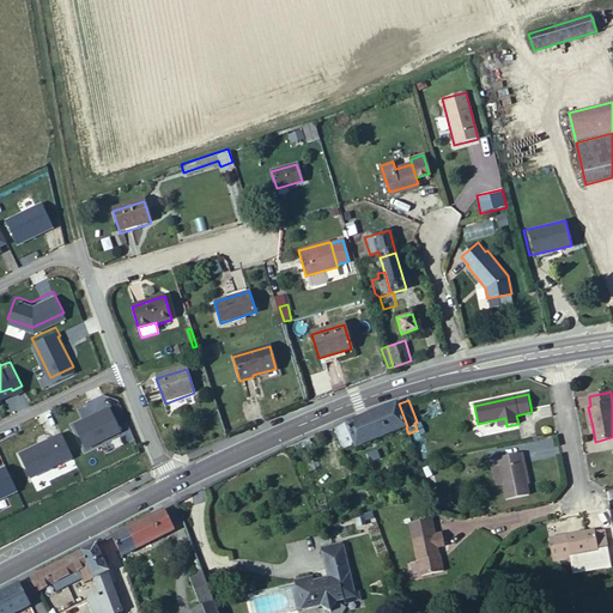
[(346,423),(354,444),(356,448),(406,428),(407,426),(399,404),(398,402),(346,423)]
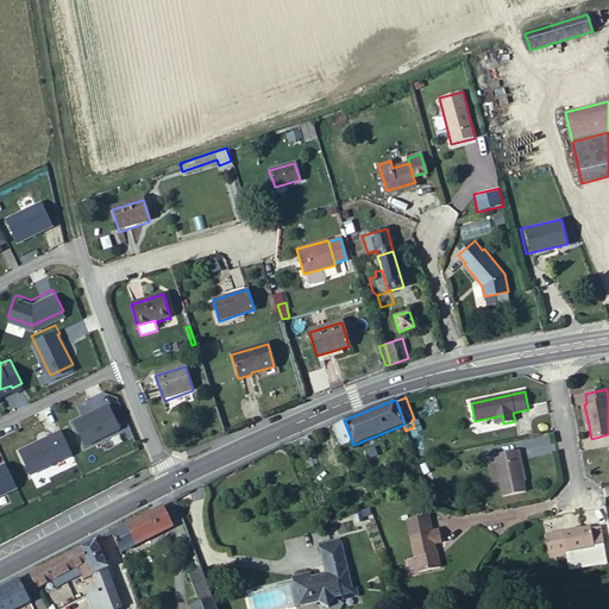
[(344,420),(332,425),(340,446),(352,441),(344,420)]
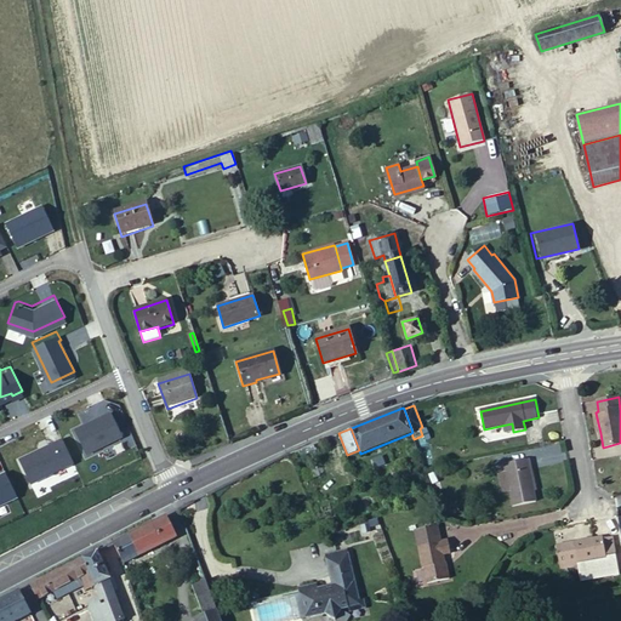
[(510,471),(513,490),(516,503),(539,500),(530,459),(508,462),(510,471)]
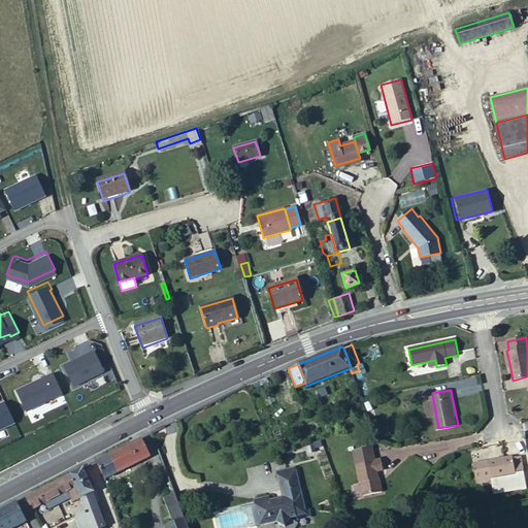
[(429,418),(436,417),(433,400),(427,401),(429,418)]
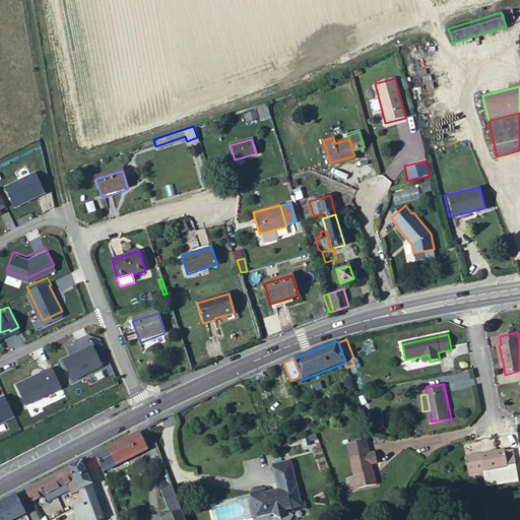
[(109,448),(117,464),(147,449),(138,434),(109,448)]
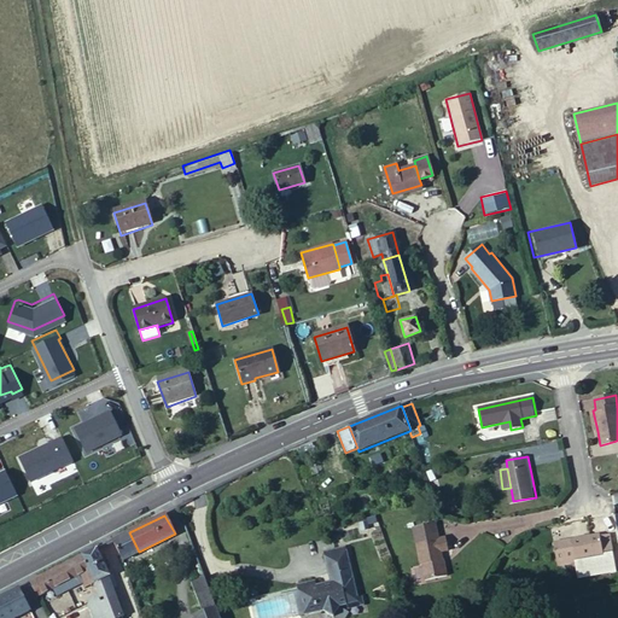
[(438,537),(435,523),(414,528),(420,564),(424,564),(426,578),(448,575),(443,551),(449,549),(447,536),(438,537)]
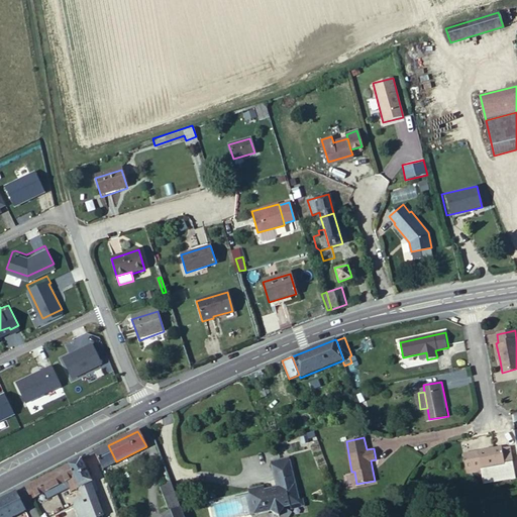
[(95,452),(103,469),(116,461),(108,445),(95,452)]
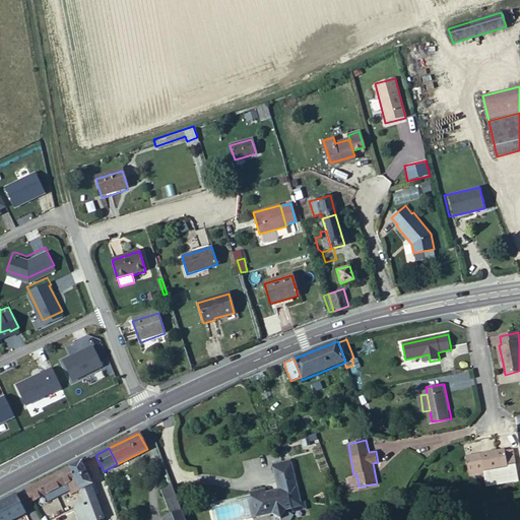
[(466,456),(469,471),(508,465),(508,463),(515,462),(513,449),(505,451),(505,449),(466,456)]
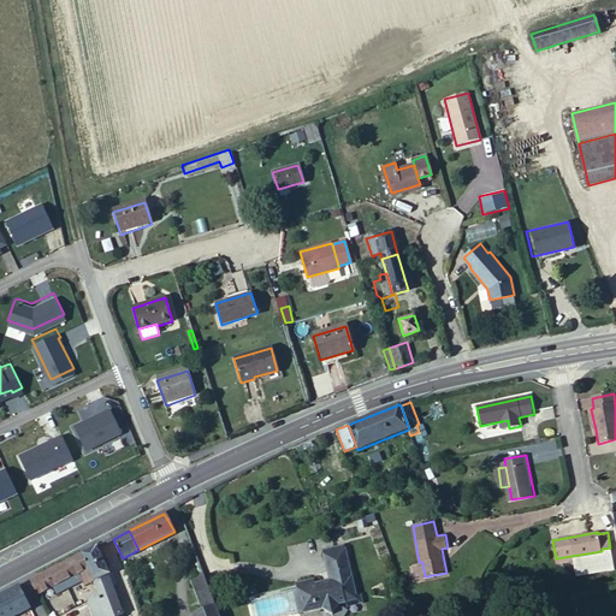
[(336,556),(347,554),(345,544),(333,548),(336,556)]
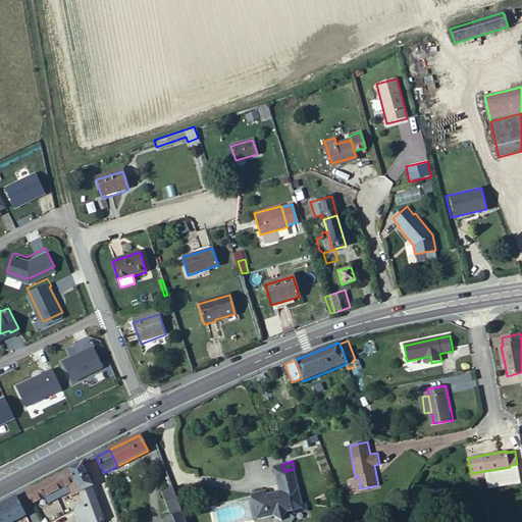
[(70,469),(81,491),(92,486),(93,486),(82,464),(70,469)]
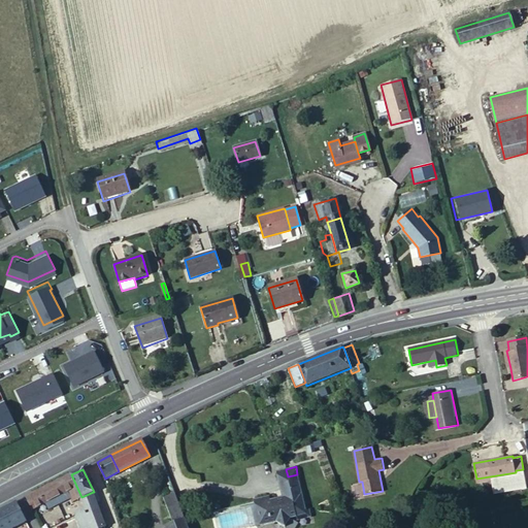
[(305,509),(297,474),(288,476),(286,469),(276,471),(283,497),(271,500),(270,496),(254,499),(255,503),(254,504),(259,525),(277,521),(286,526),(291,517),(296,516),(306,514),(305,509)]
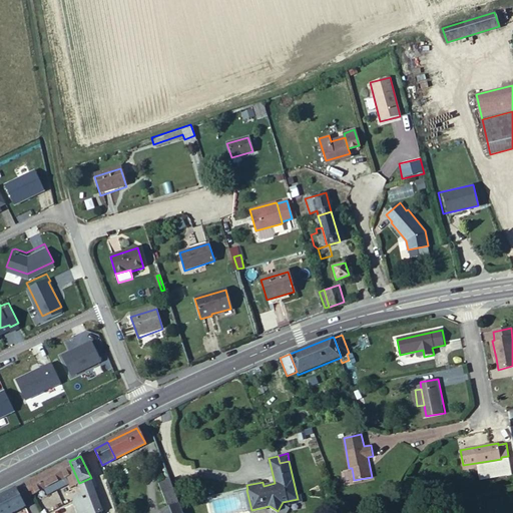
[(476,466),(479,481),(512,475),(508,458),(489,462),(489,463),(476,466)]
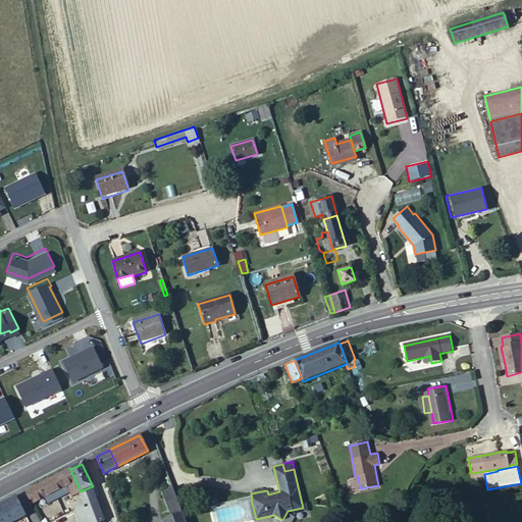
[(70,469),(27,491),(32,503),(45,497),(48,504),(70,491),(72,496),(81,491),(70,469)]
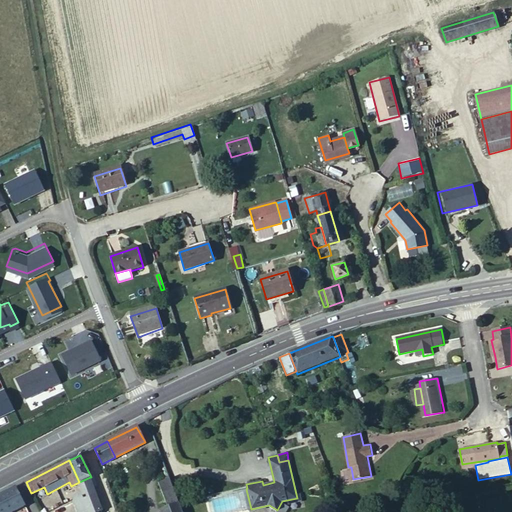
[(101,511),(90,477),(79,482),(84,495),(89,511),(101,511)]
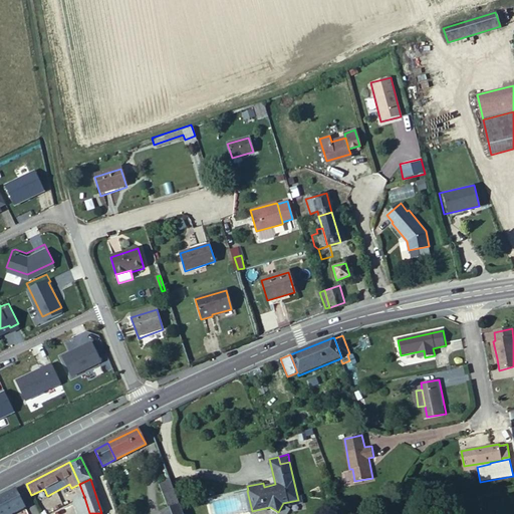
[(180,506),(171,480),(160,484),(170,510),(180,506)]
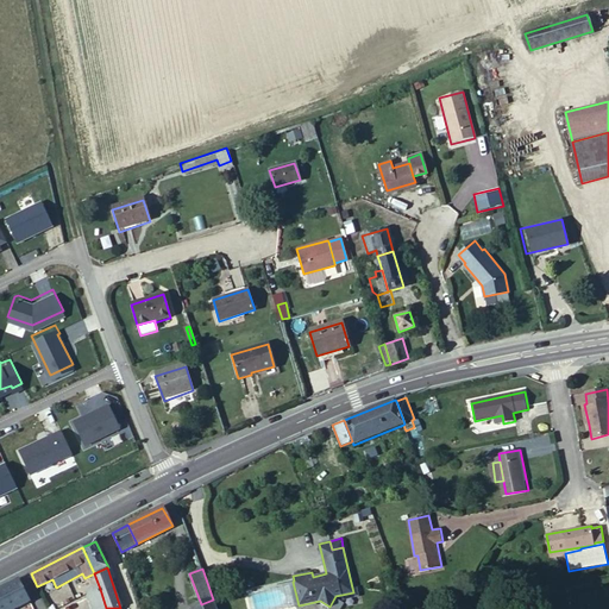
[(19,579),(0,589),(0,608),(11,608),(30,600),(19,579)]
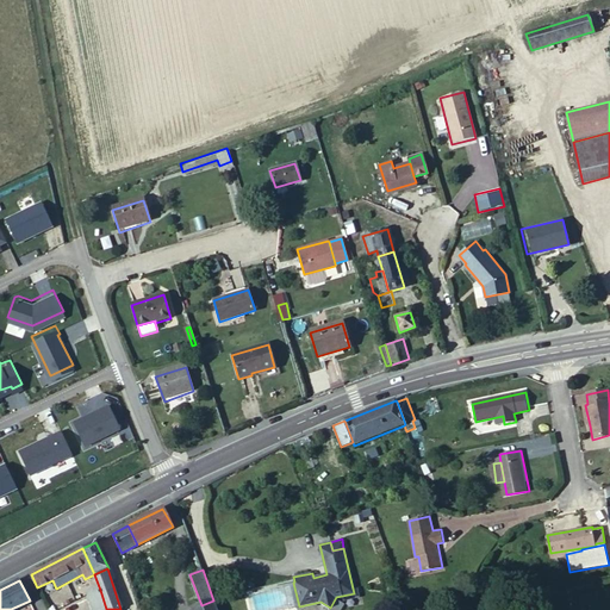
[(354,593),(342,596),(343,601),(360,597),(358,587),(353,589),(354,593)]
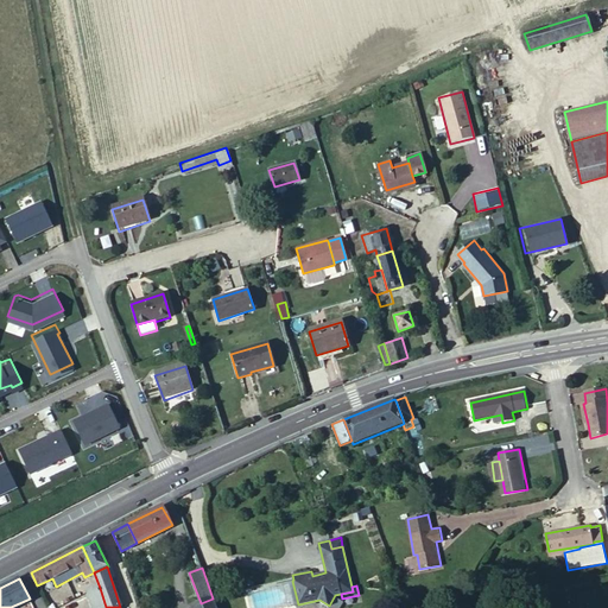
[(106,607),(100,588),(87,593),(92,607),(106,607)]
